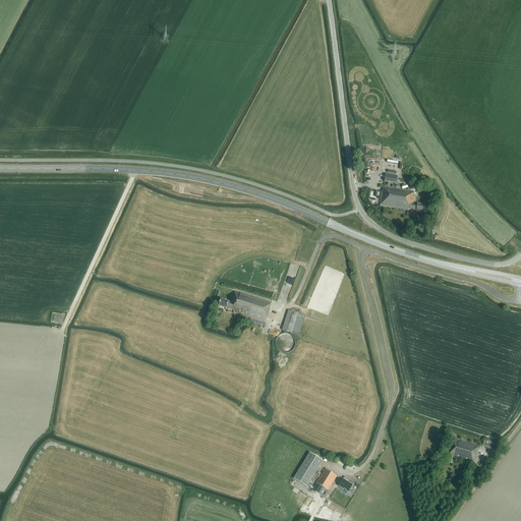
[(386,174),(385,182),(396,184),(398,176),(386,174)]
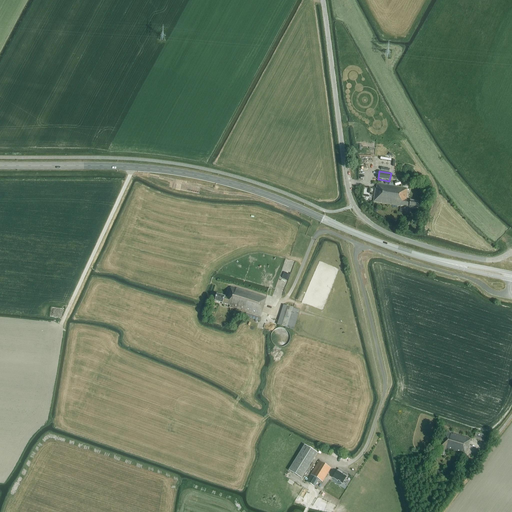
[(401,207),(401,206),(417,208),(418,202),(406,200),(408,189),(378,184),(377,188),(376,188),(373,202),(401,207)]
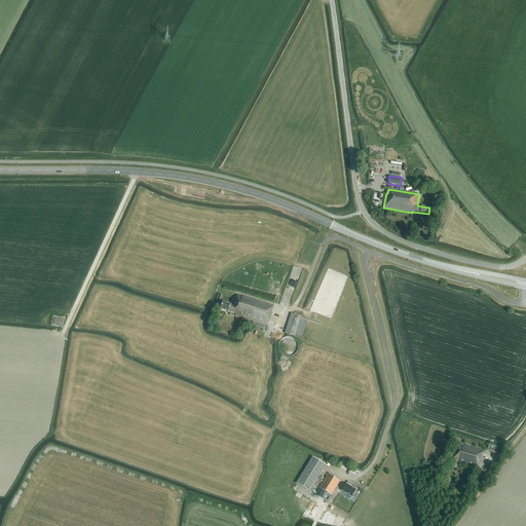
[(235,316),(253,322),(252,326),(266,330),(267,326),(273,306),(237,295),(233,306),(223,302),(221,309),(236,314),(235,316)]
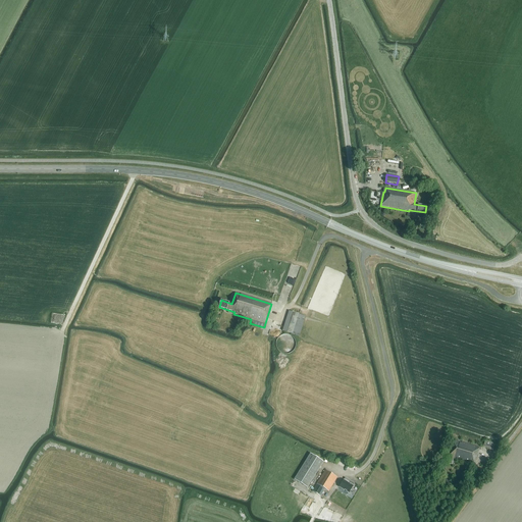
[(288,332),(293,334),(299,336),(306,316),(299,314),(297,314),(289,311),(282,331),(288,332)]
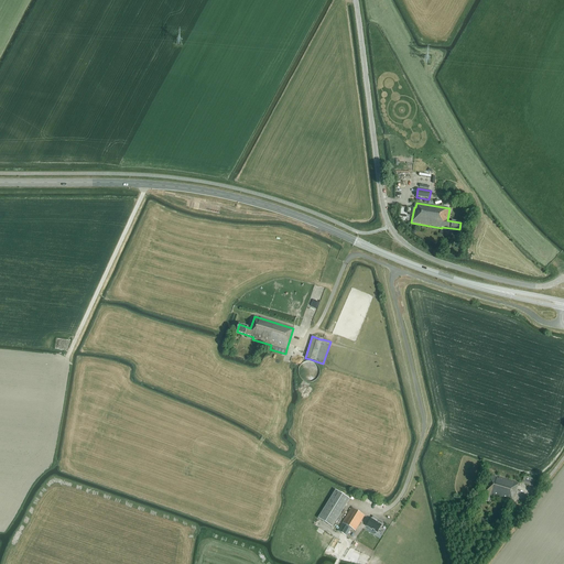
[(489,476),(484,494),(491,496),(490,497),(512,503),(518,484),(499,478),(499,479),(489,476)]
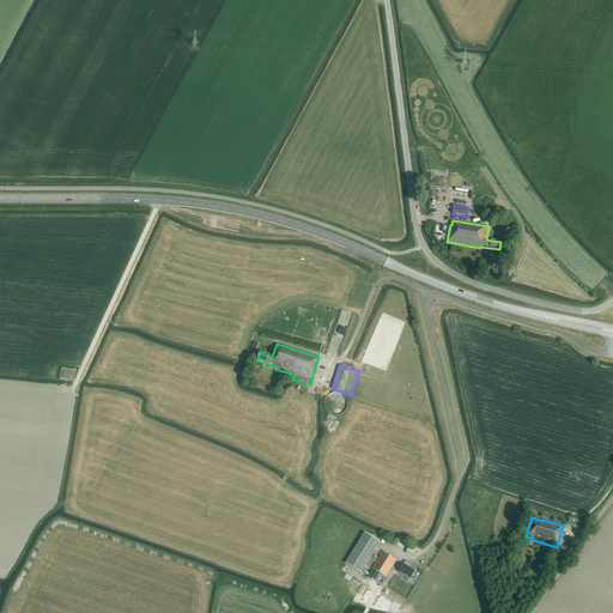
[(570,517),(568,523),(568,525),(571,526),(580,529),(582,522),(570,517)]
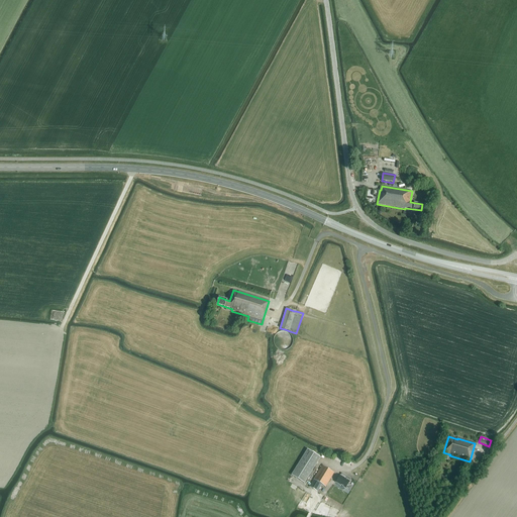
[(321,457),(308,449),(292,475),(305,484),(321,457)]
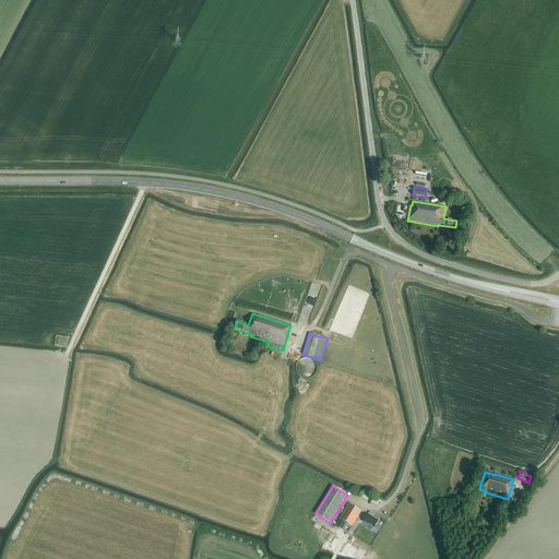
[(499,500),(496,512),(502,513),(506,501),(499,500)]
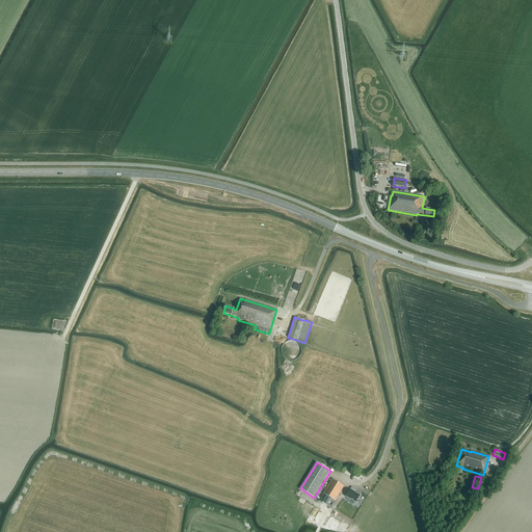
[(331,479),(323,494),(320,499),(325,503),(328,499),(329,497),(336,501),(337,499),(344,486),(331,479)]
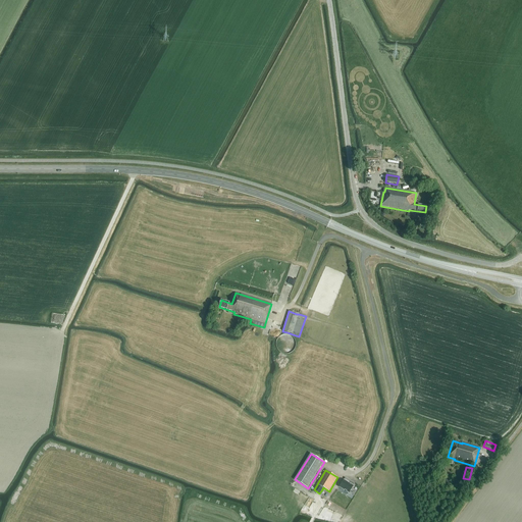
[(341,487),(340,488),(342,490),(343,488),(349,492),(355,484),(350,481),(349,483),(344,481),(340,487),(341,487)]
